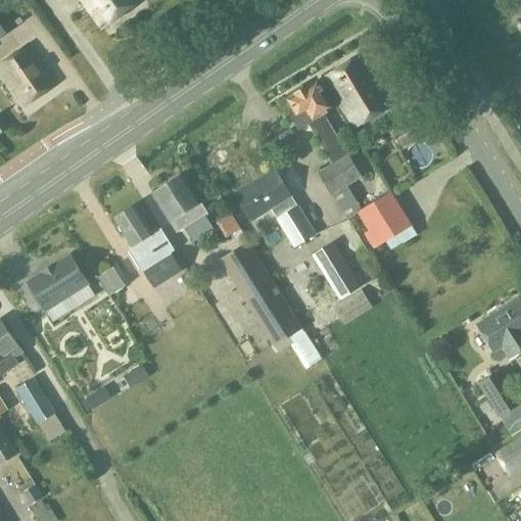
[(80,0),(100,28),(139,0),(80,0)]
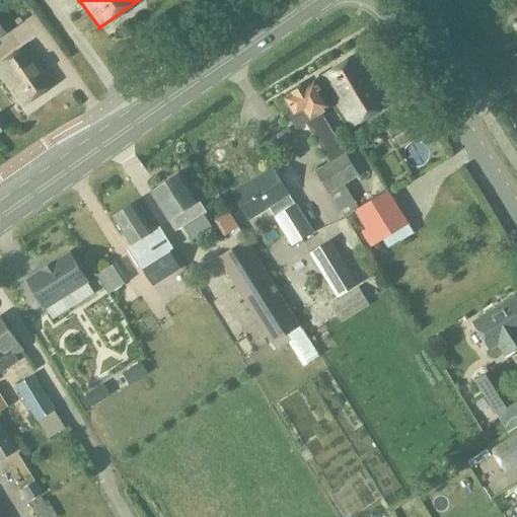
[(0,35),(16,24),(0,1),(0,35)]
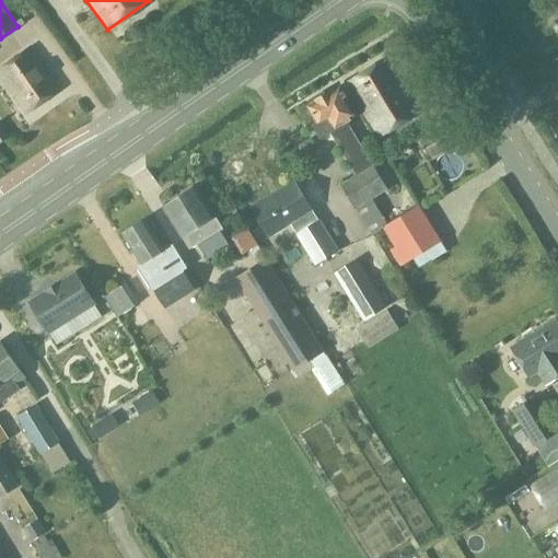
[(0,79),(24,113),(59,88),(28,45),(0,66),(0,79)]
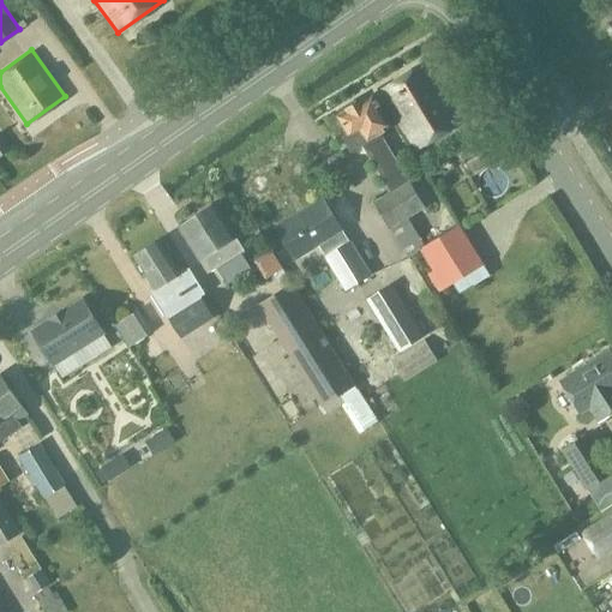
[(414,149),(457,124),(423,64),(379,89),(414,149)]
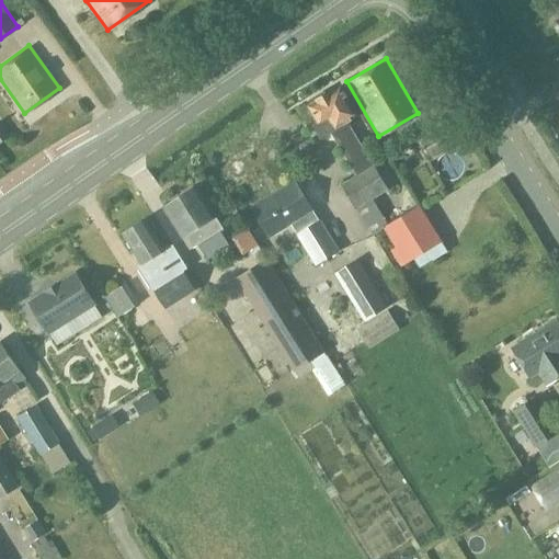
[(320,136),(329,130),(355,175),(340,184),(355,208),(396,183),(380,159),(372,164),(346,121),(356,114),(339,86),(324,95),(321,91),(309,100),(311,103),(308,105),(318,122),(312,124),(320,136)]
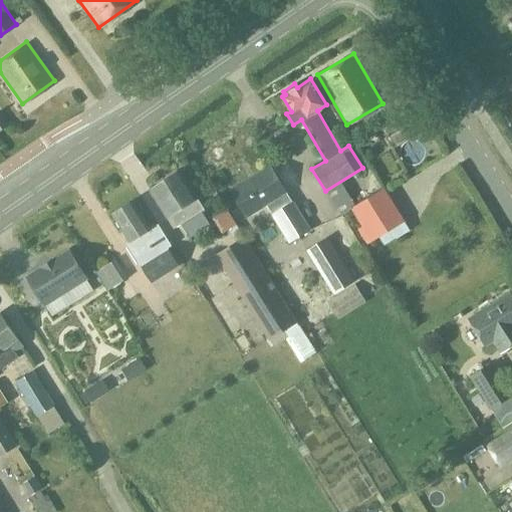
[(391,99),(400,115),(415,106),(406,91),(391,99)]
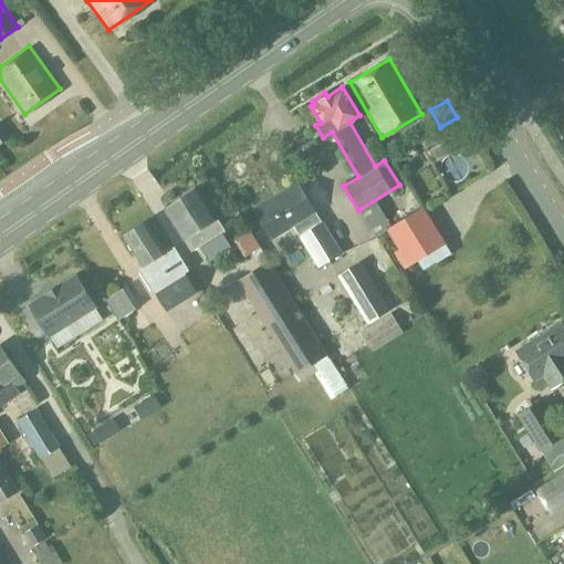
[(0,143),(10,135),(0,122),(0,143)]
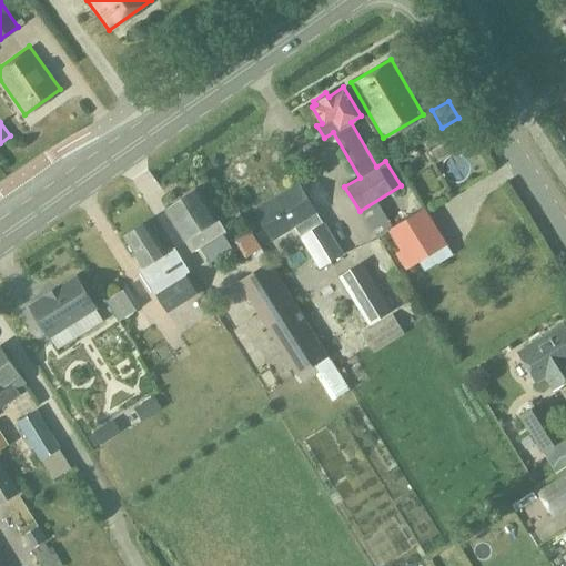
[(265,165),(276,148),(268,142),(255,160),(265,165)]
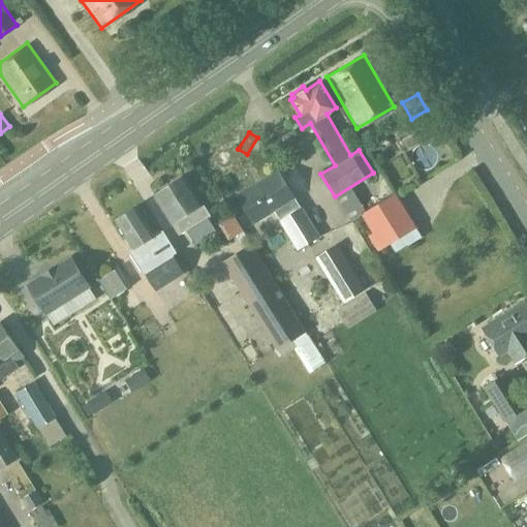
[(292,196),(277,172),(237,196),(252,222),(272,210),(296,248),(318,235),(301,207),(300,207),(292,196)]
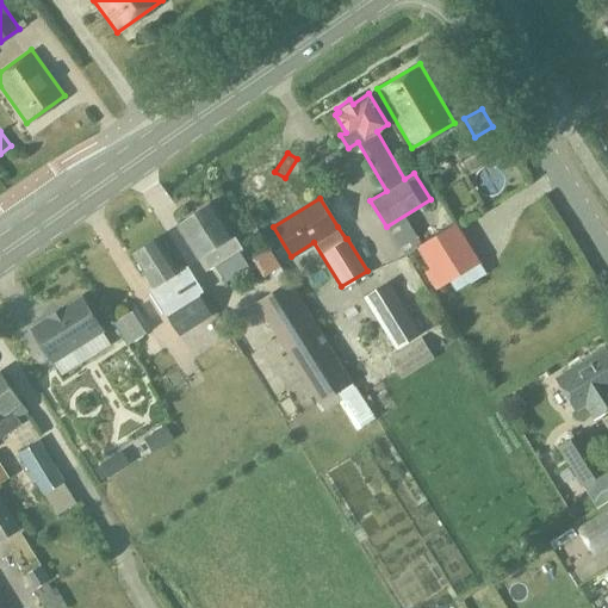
[(204,268),(241,246),(213,203),(177,225),(204,268)]
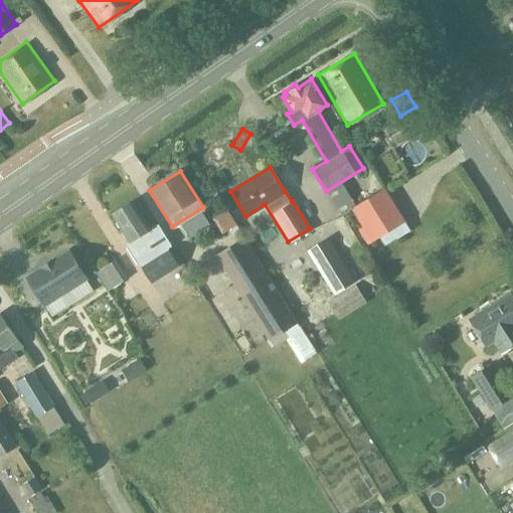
[(405,221),(384,188),(351,208),(362,226),(358,229),(367,244),(405,221)]
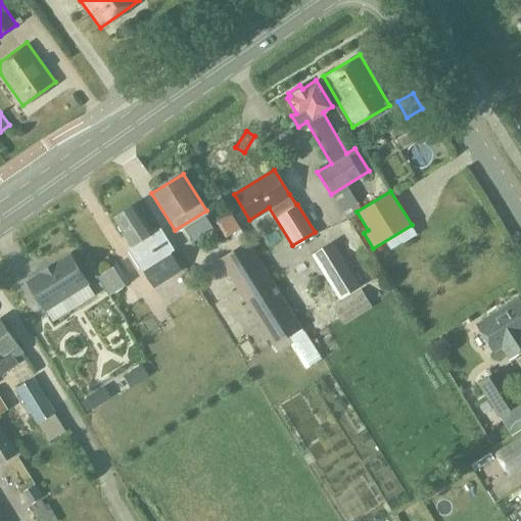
[(159,227),(156,229),(151,233),(134,205),(114,217),(132,245),(127,248),(140,271),(142,270),(153,288),(182,270),(171,251),(174,249),(159,227)]
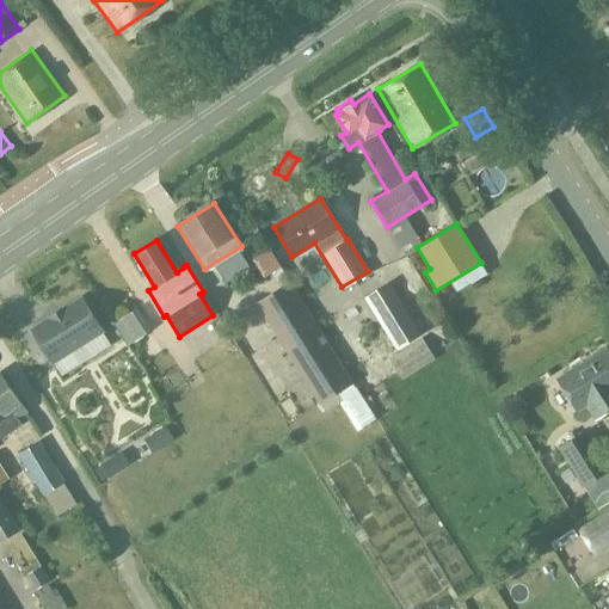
[(269,248),(252,259),(263,277),(280,266),(269,248)]
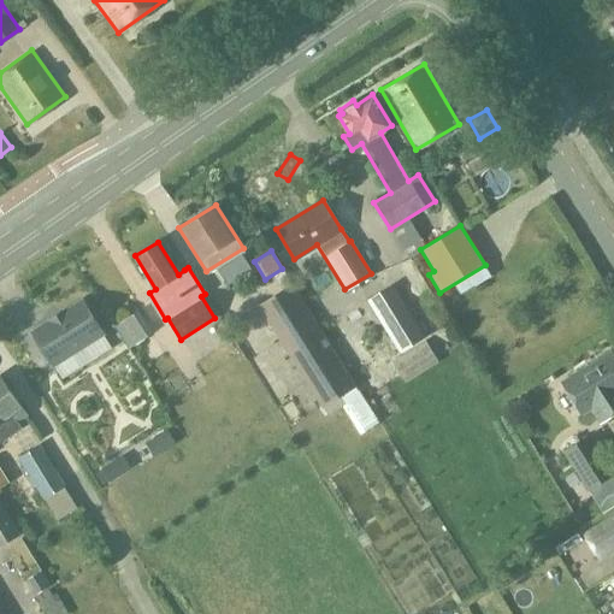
[(391,283),(366,299),(399,352),(424,336),(391,283)]
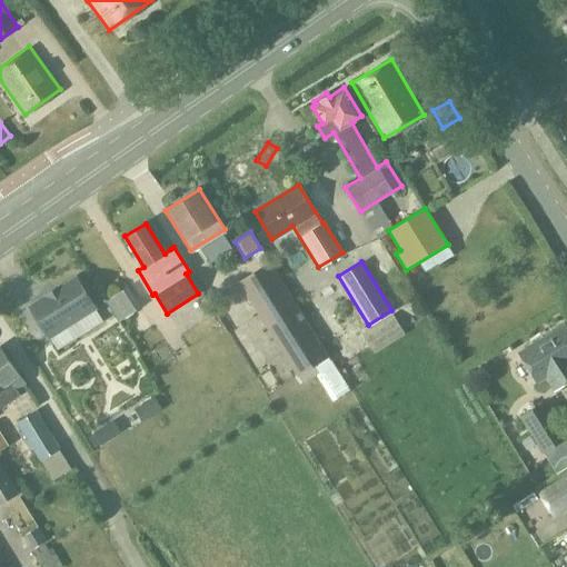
[(237,282),(297,377),(329,357),(337,369),(399,330),(391,320),(386,324),(385,321),(339,349),(306,297),(295,304),(269,262),(237,282)]
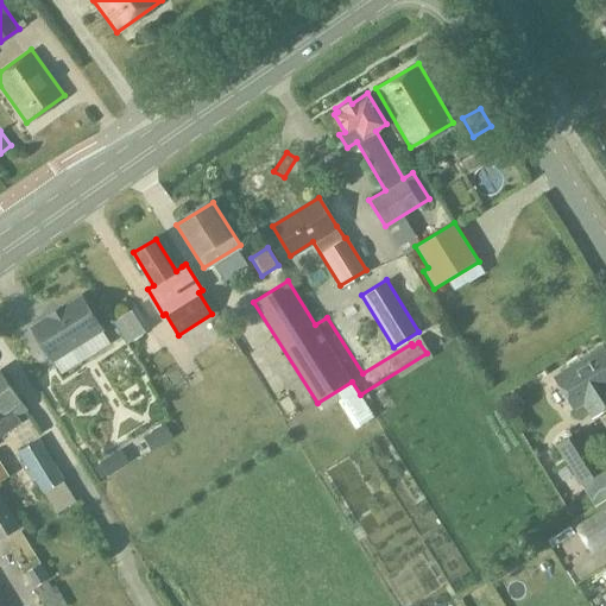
[(80,296),(30,328),(51,360),(101,329),(80,296)]
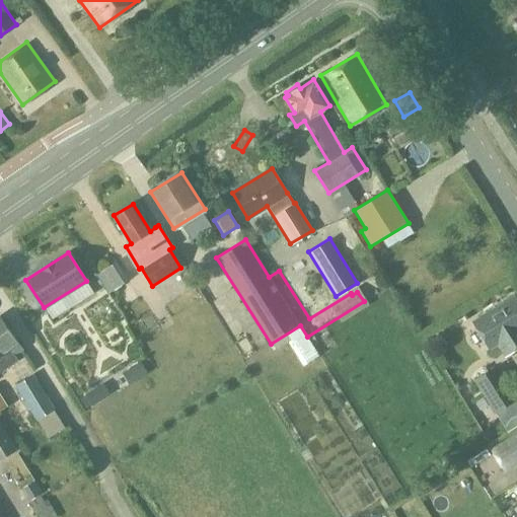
[(128,280),(116,261),(96,274),(108,292),(128,280)]
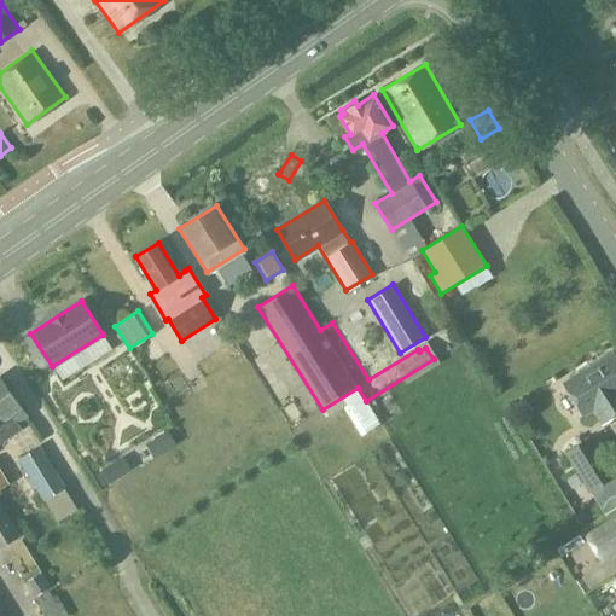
[(615,359),(611,352),(562,383),(582,416),(594,408),(603,423),(615,413),(615,359)]
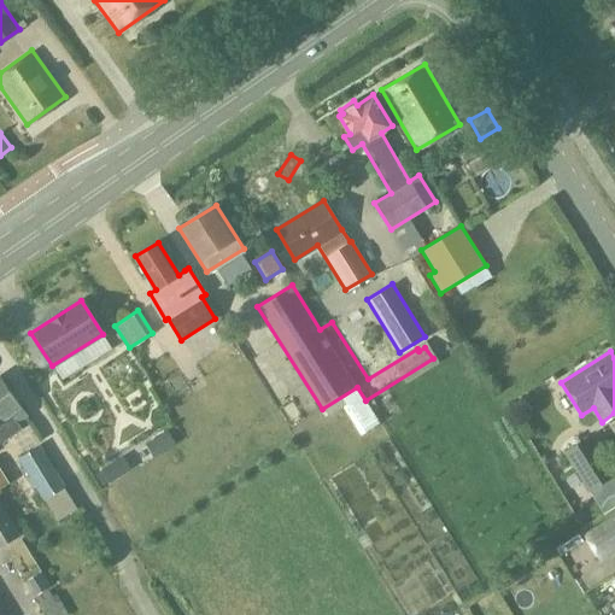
[(0,443),(21,428),(16,422),(27,415),(0,376),(0,443)]
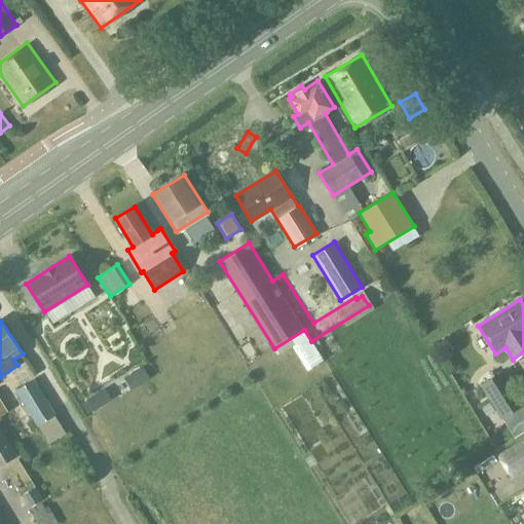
[(123,377),(131,388),(148,377),(141,367),(123,377)]
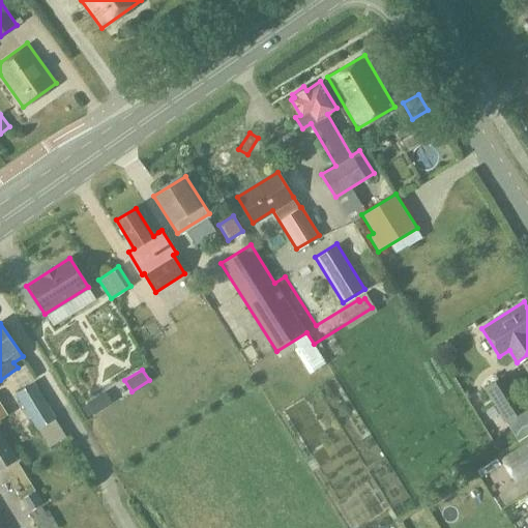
[(527,408),(506,373),(484,387),(504,422),(527,408)]
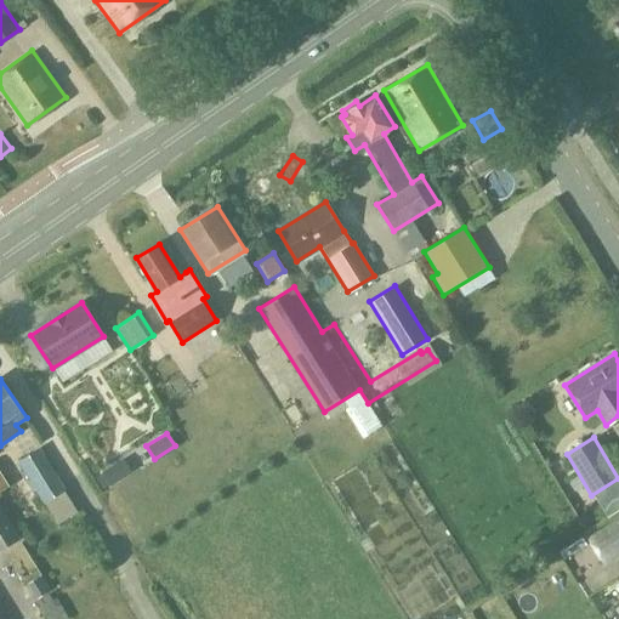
[(66,490),(40,448),(20,460),(57,522),(75,511),(64,492),(66,490)]
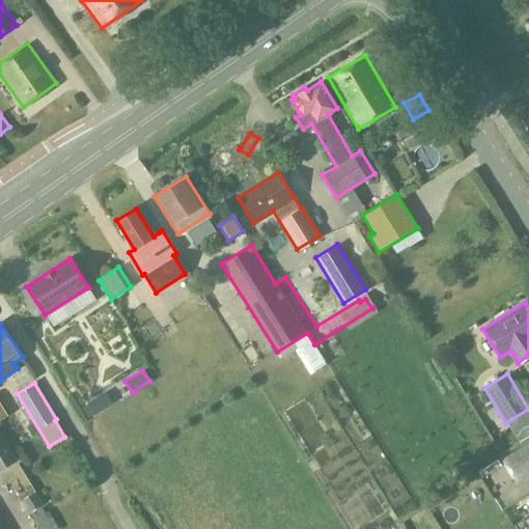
[(104,392),(86,404),(92,414),(111,404),(104,392)]
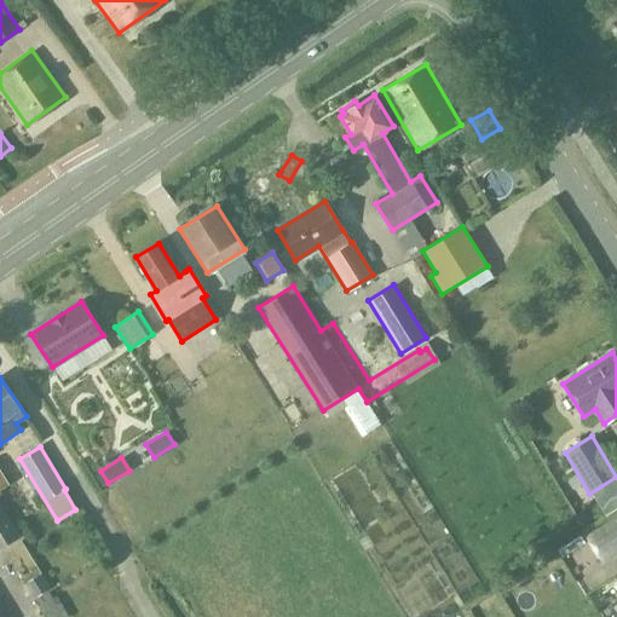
[(0,548),(19,536),(0,505),(0,548)]
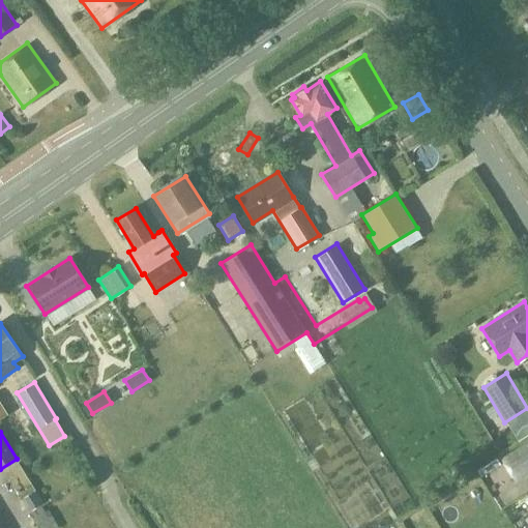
[(527,469),(527,442),(502,459),(515,478),(527,469)]
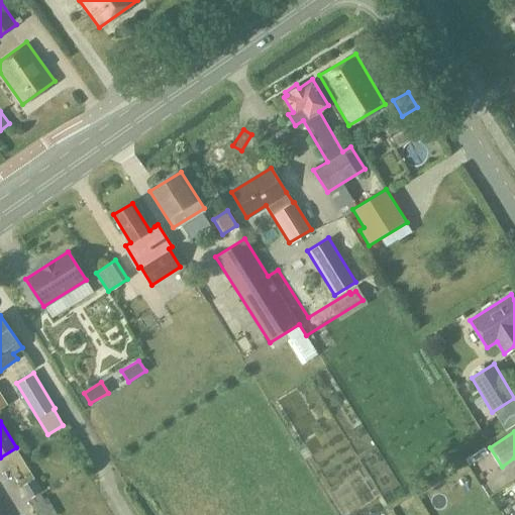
[(41,494),(28,501),(36,514),(56,514),(45,498),(44,499),(41,494)]
